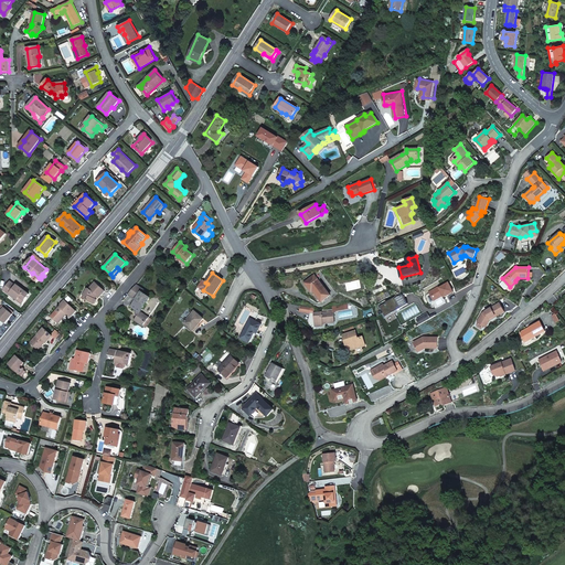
[(322,301),(331,295),(315,275),(312,277),(306,283),(310,289),(311,287),(322,301)]
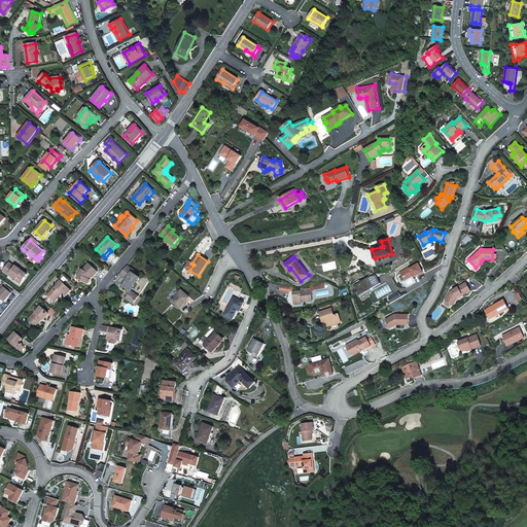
[(3,271),(9,275),(9,274),(16,279),(15,280),(21,283),(27,275),(15,266),(14,268),(9,262),(3,271)]
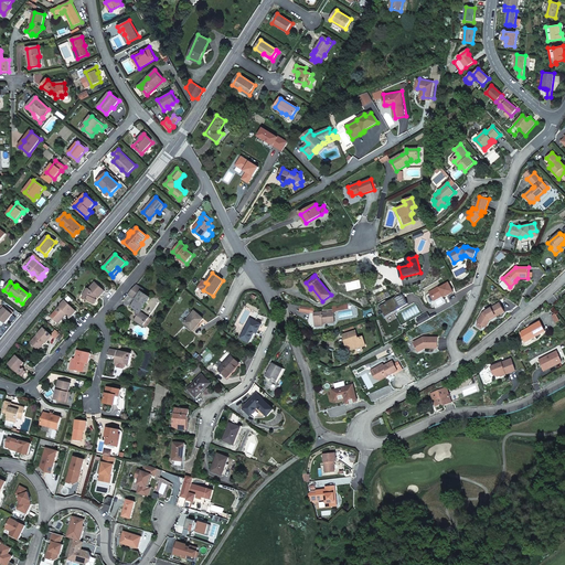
[(99,298),(105,291),(95,283),(89,289),(87,289),(83,298),(95,304),(96,299),(97,296),(99,298)]
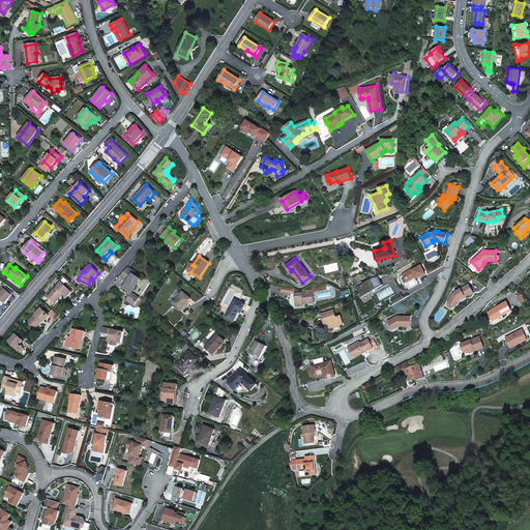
[(136,272),(128,267),(121,276),(128,281),(123,288),(129,291),(128,293),(128,295),(129,296),(126,300),(137,307),(143,300),(133,293),(141,280),(135,274),(136,272)]
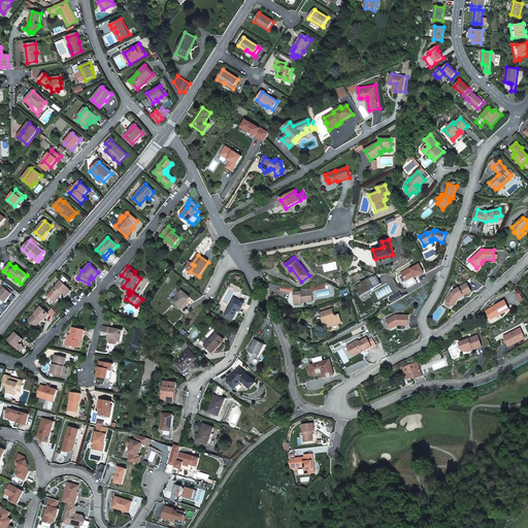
[(56,285),(57,286),(58,287),(57,288),(56,287),(53,291),(47,295),(55,302),(63,293),(66,296),(71,291),(60,281),(56,285)]
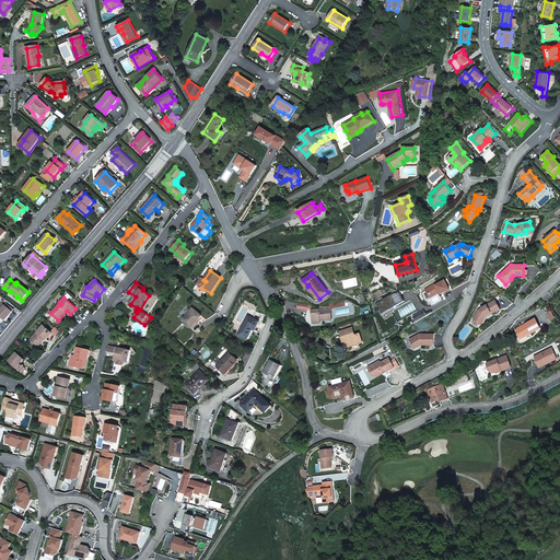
[(485,317),(491,313),(491,314),(500,308),(494,300),(478,311),(473,319),(480,324),(485,317)]
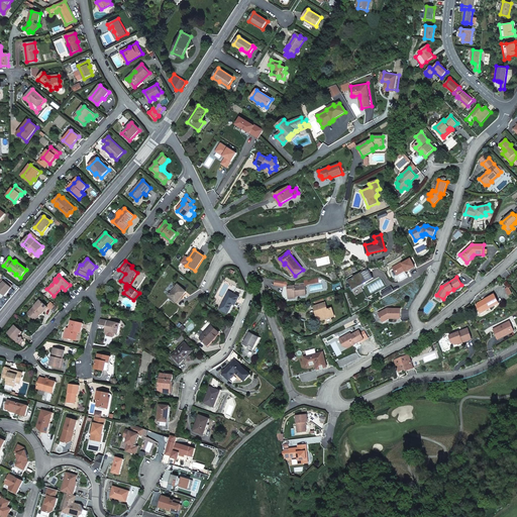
[(0,291),(5,296),(11,288),(2,280),(0,282),(0,291)]
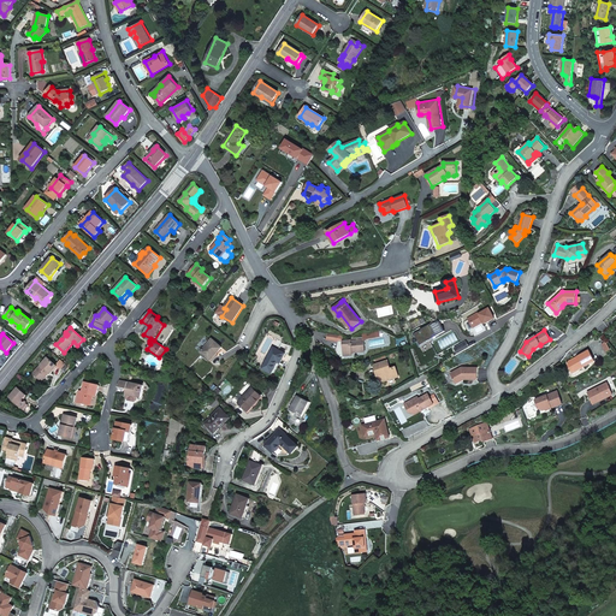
[(469,348),(475,344),(471,337),(465,341),(466,342),(469,348)]
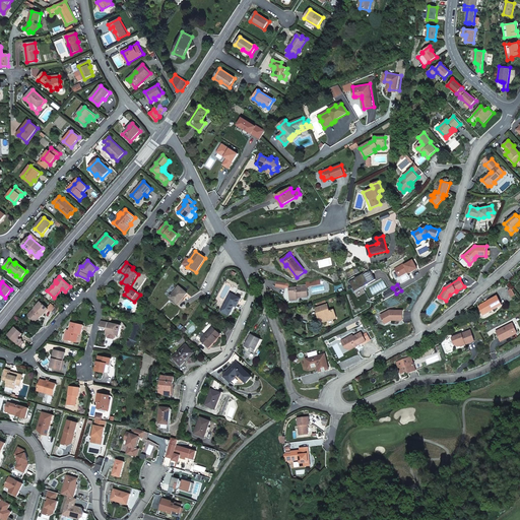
[(170,297),(178,305),(187,294),(179,286),(170,297)]
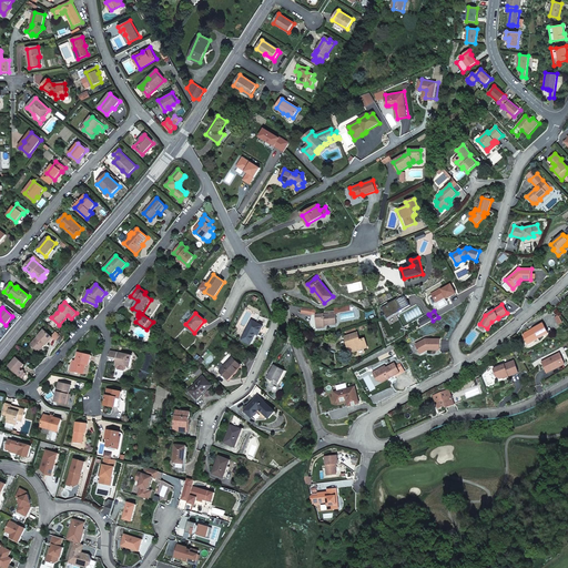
[(325,325),(336,324),(335,313),(316,315),(318,328),(325,327),(325,325)]
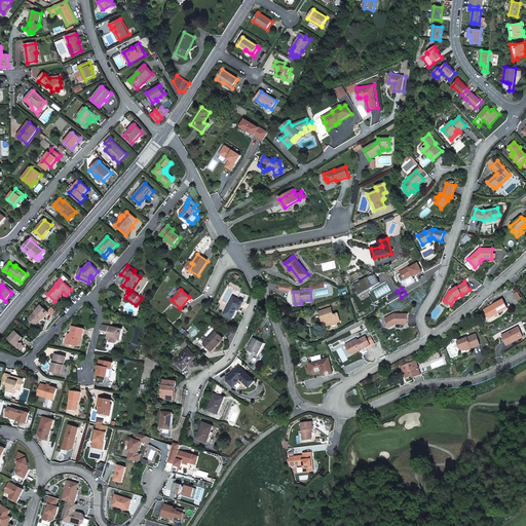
[(373,301),(377,299),(373,291),(369,294),(373,301)]
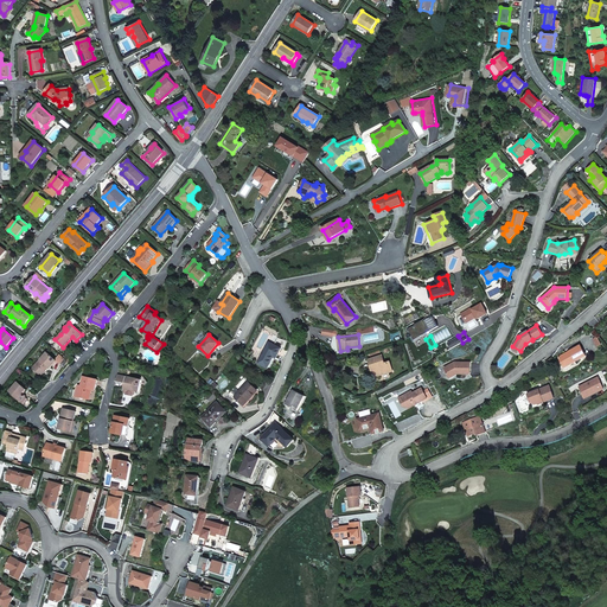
[(448,343),(452,349),(462,343),(459,337),(448,343)]
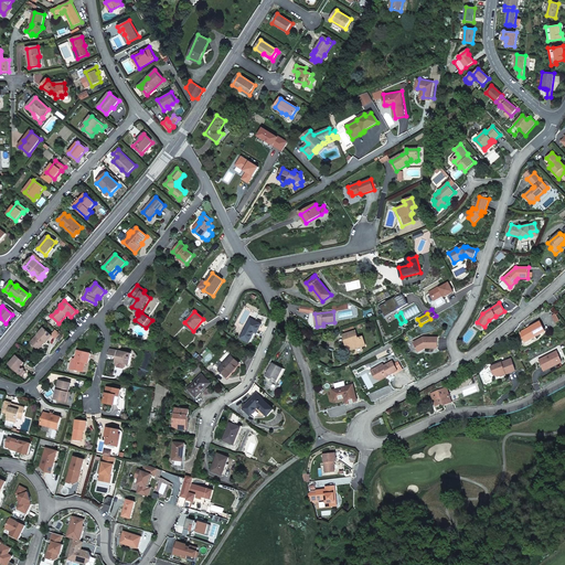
[(257,333),(262,324),(251,319),(241,338),(249,343),(255,332),(257,333)]
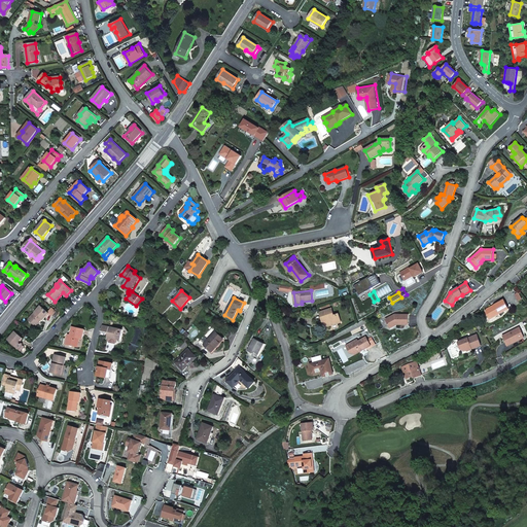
[(490,315),(491,318),(508,309),(503,300),(494,305),(495,306),(492,307),(491,307),(485,311),(487,315),(490,315)]
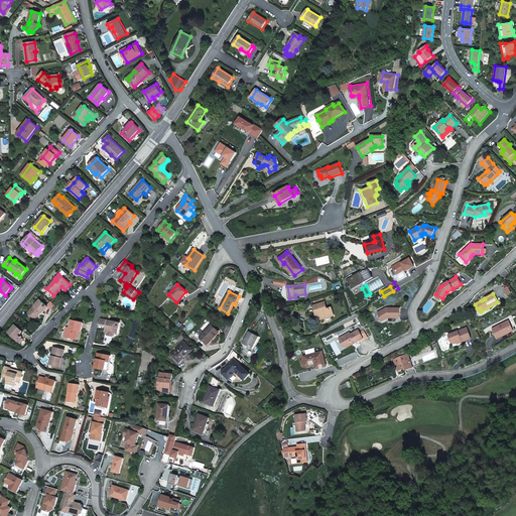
[(27,313),(30,315),(33,315),(36,318),(41,312),(42,313),(47,307),(50,309),(54,305),(51,301),(46,306),(39,299),(27,313)]
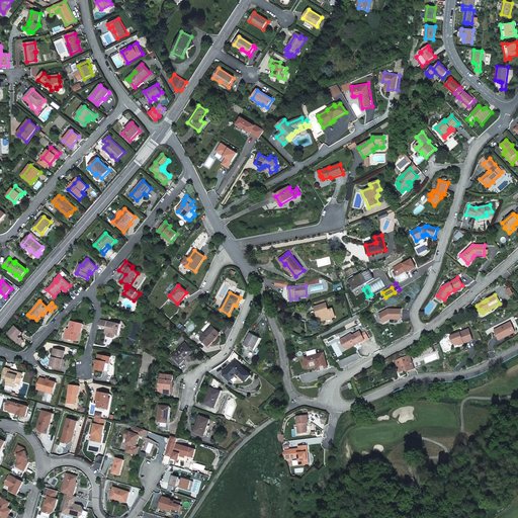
[(323,319),(324,321),(335,317),(333,309),(328,310),(326,304),(315,308),(318,316),(322,315),(323,319)]
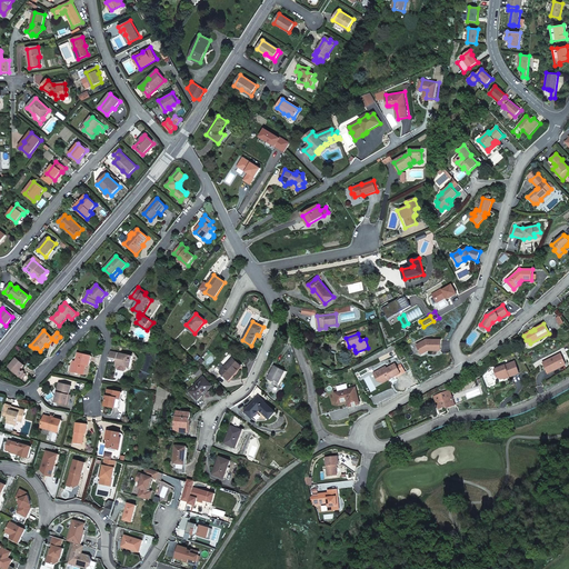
[(441,350),(441,340),(426,339),(417,345),(421,353),(426,350),(429,350),(441,350)]
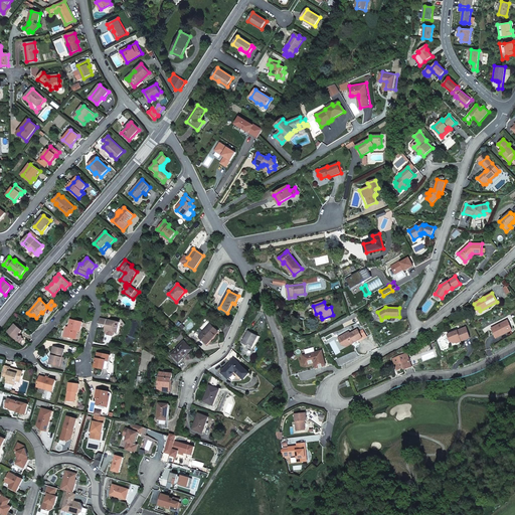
[(120,322),(101,318),(99,324),(106,325),(105,330),(106,330),(105,333),(106,335),(113,336),(114,335),(115,332),(118,332),(120,322)]
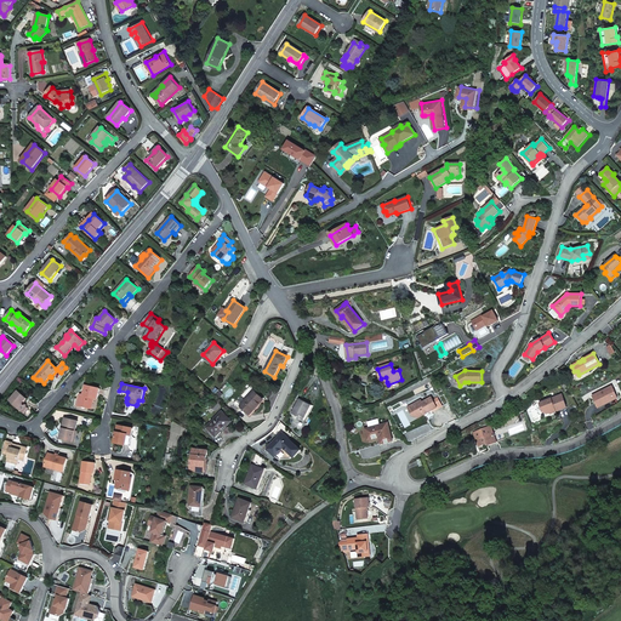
[(616,394),(611,385),(592,394),(598,406),(616,398),(615,396),(616,394)]
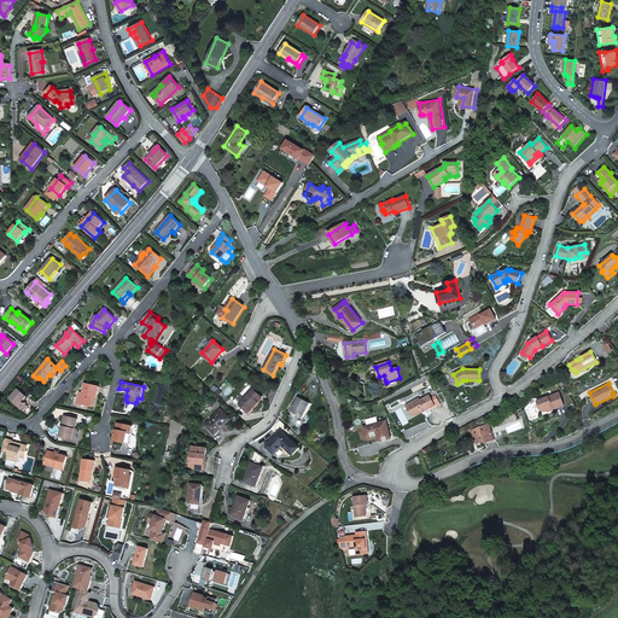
[(80,392),(79,402),(87,403),(88,406),(92,407),(94,398),(93,398),(93,396),(94,396),(97,397),(99,388),(86,384),(83,394),(80,392)]
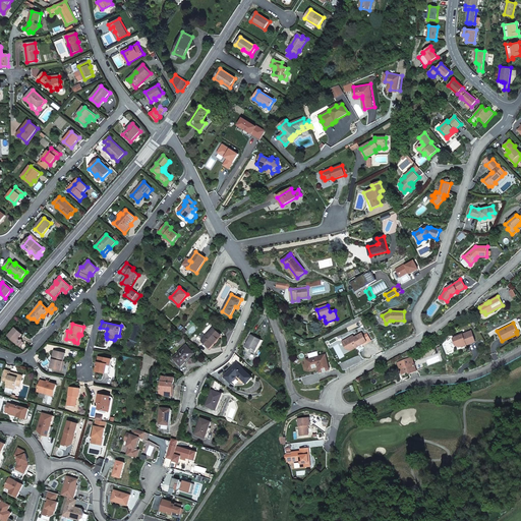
[(8,336),(19,346),(23,342),(19,339),(22,335),(15,328),(8,336)]
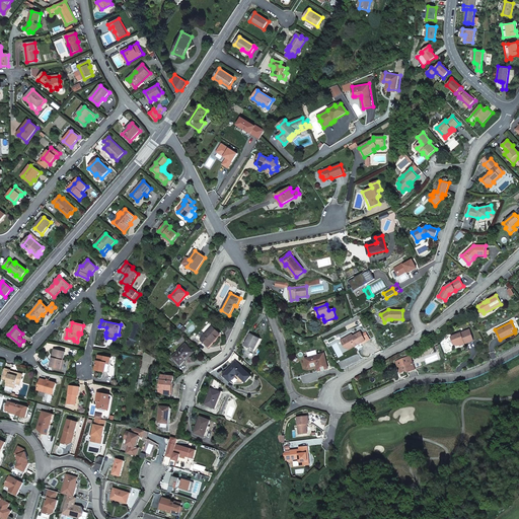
[(210,347),(220,335),(212,326),(201,340),(210,347)]
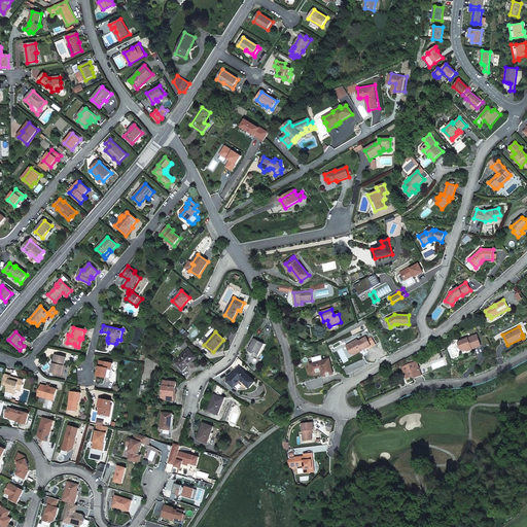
[(481,345),(477,334),(458,342),(460,349),(464,350),(471,348),(471,349),(481,345)]
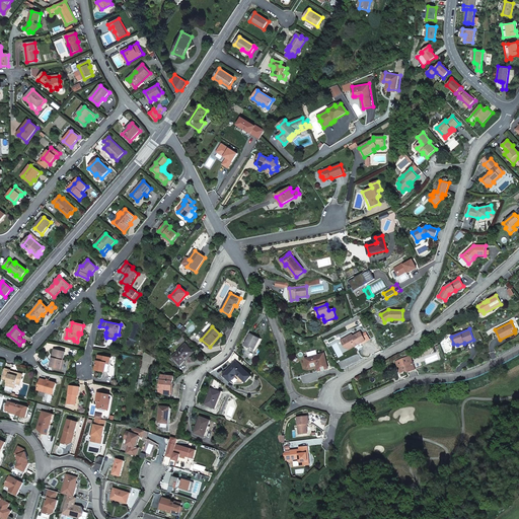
[(354,344),(356,343),(357,345),(361,343),(365,340),(364,338),(362,335),(360,330),(352,336),(351,334),(341,340),(345,348),(350,349),(355,346),(354,344)]
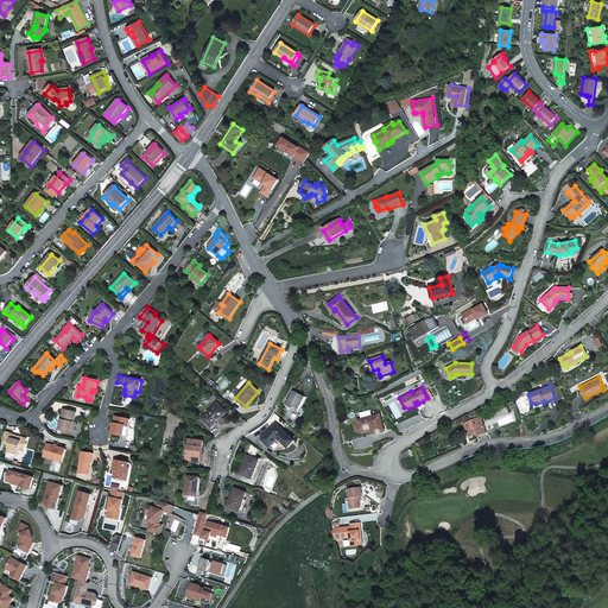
[(428,390),(424,392),(426,396),(428,398),(423,401),(424,403),(432,397),(428,390)]
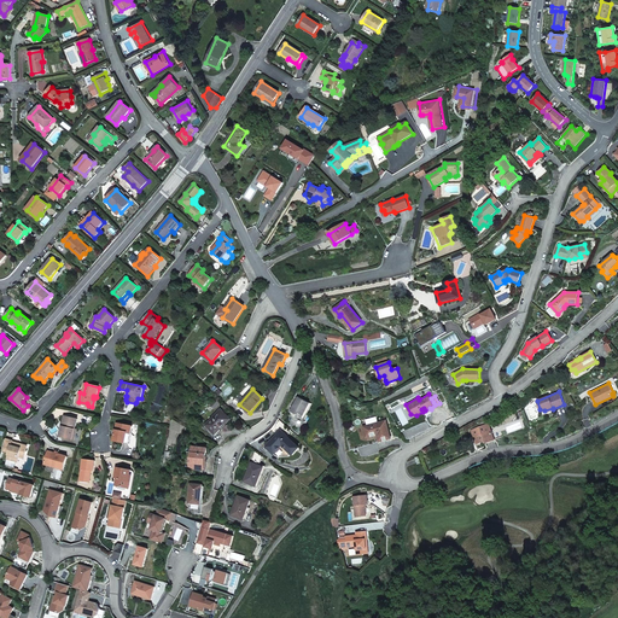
[(302,417),(309,403),(298,397),(291,412),(302,417)]
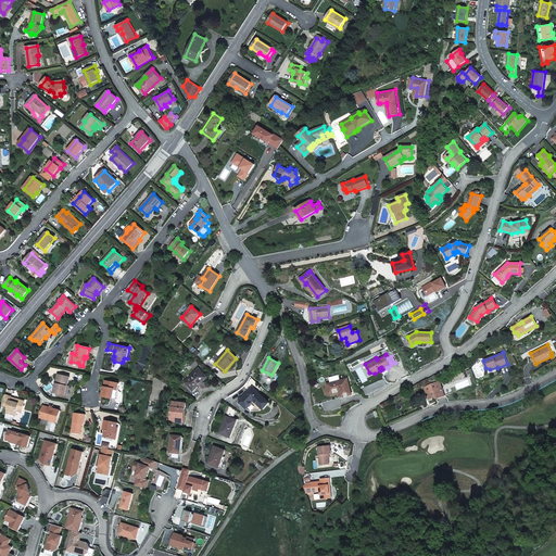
[(190,394),(207,378),(199,369),(181,386),(190,394)]
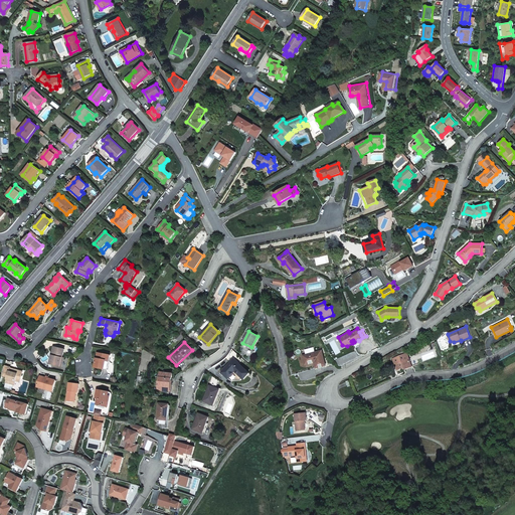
[(64,358),(62,357),(64,350),(54,347),(50,364),(62,366),(64,358)]
